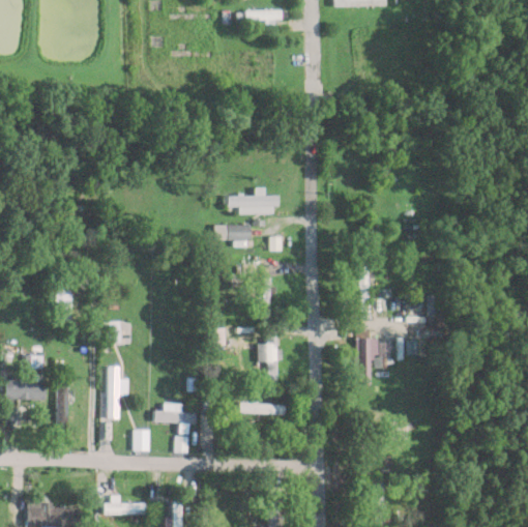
[(282,26),(282,11),(245,11),(245,22),(265,22),(265,26),(282,26)]
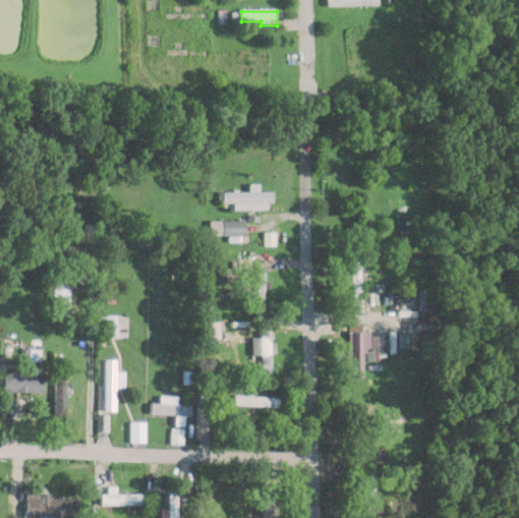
[(235,210),(274,210),(274,192),(224,192),(224,205),(235,205),(235,210)]
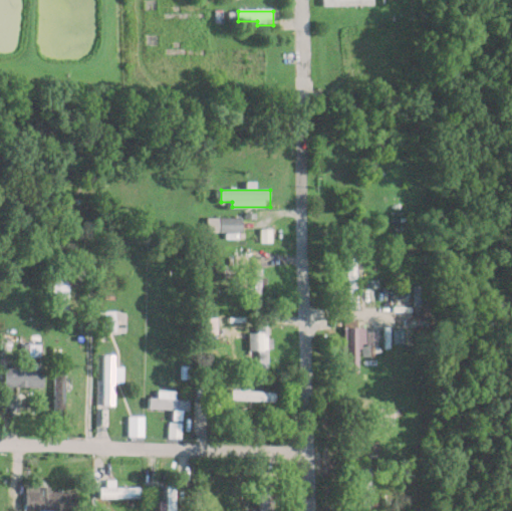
[(243,219),(207,219),(207,233),(243,233),(243,219)]
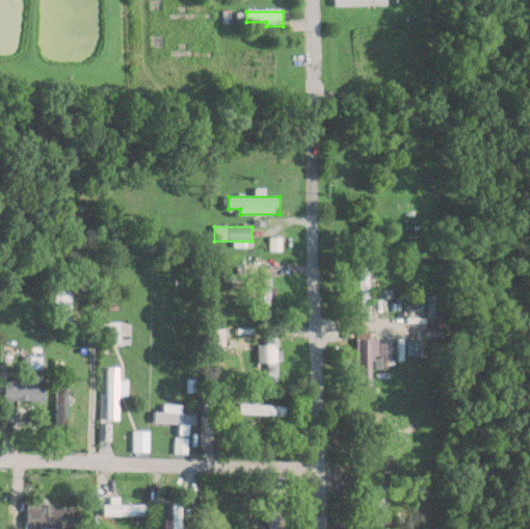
[(371,267),(362,268),(363,320),(372,320),(371,267)]
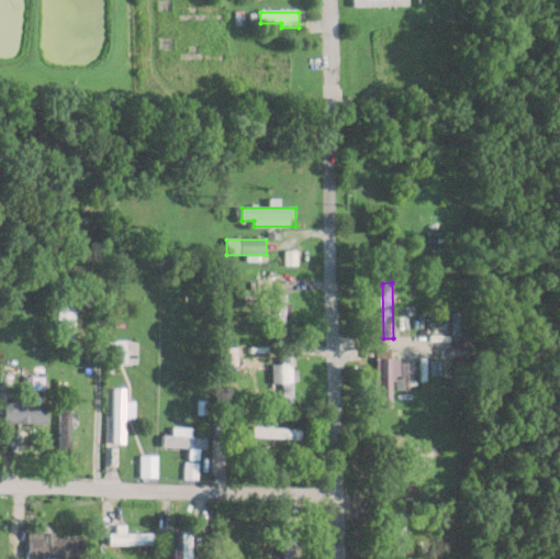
[(289,295),(272,295),(272,330),(289,330),(289,295)]
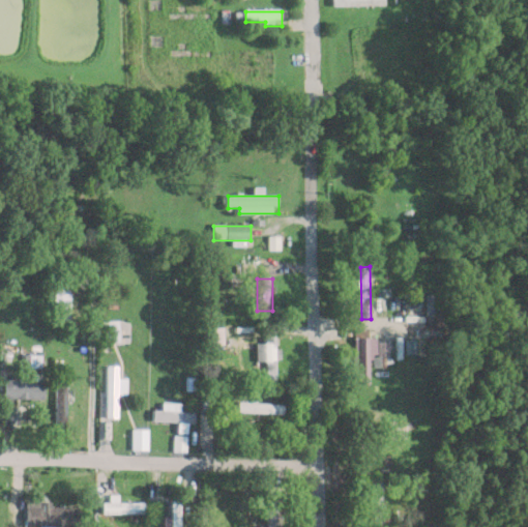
[(55,325),(71,325),(71,286),(55,286),(55,325)]
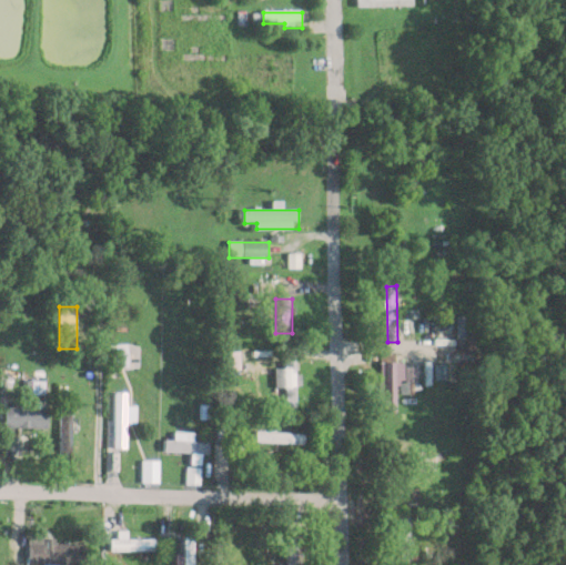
[(466,316),(440,316),(440,339),(466,339),(466,316)]
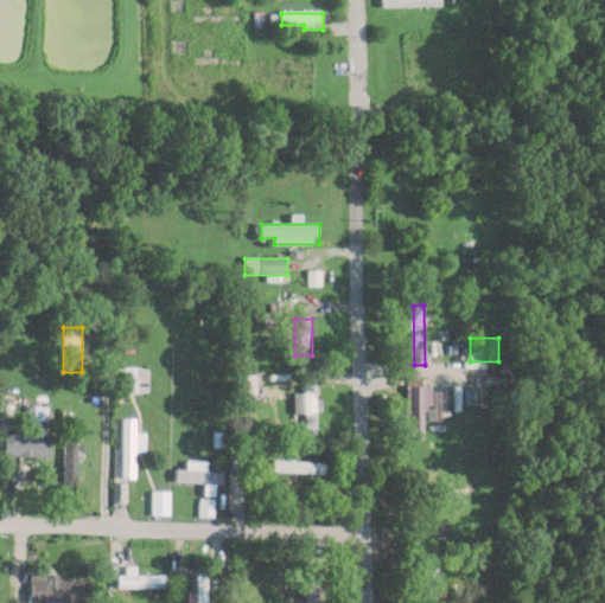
[(150,395),(150,369),(120,369),(120,395),(150,395)]
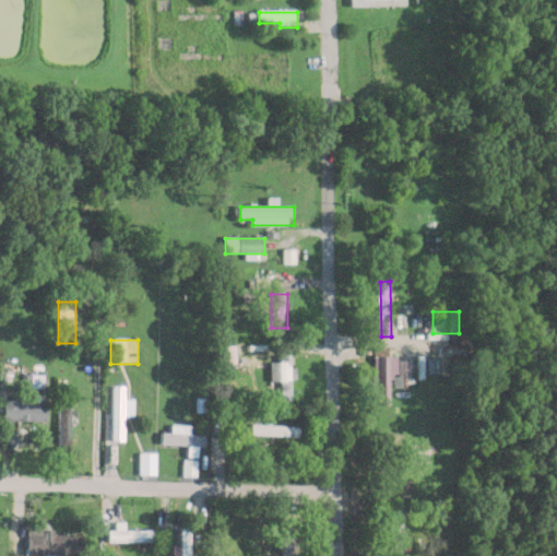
[(375,404),(392,404),(392,388),(405,389),(405,378),(411,378),(411,359),(389,359),(389,351),(376,351),(375,404)]
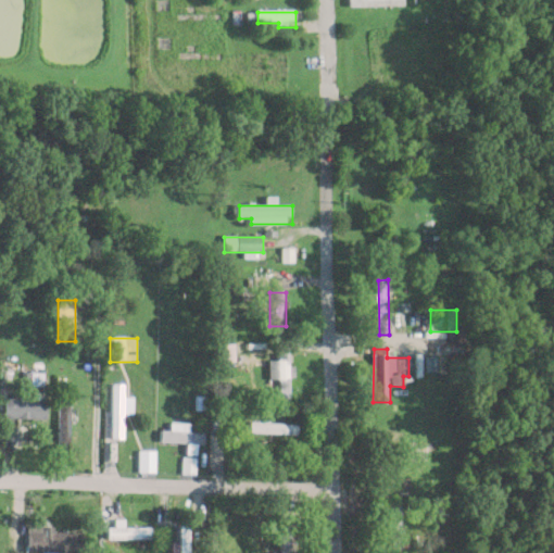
[(272,362),(272,379),(280,379),(280,402),(292,402),(292,353),(280,353),(280,362),(272,362)]
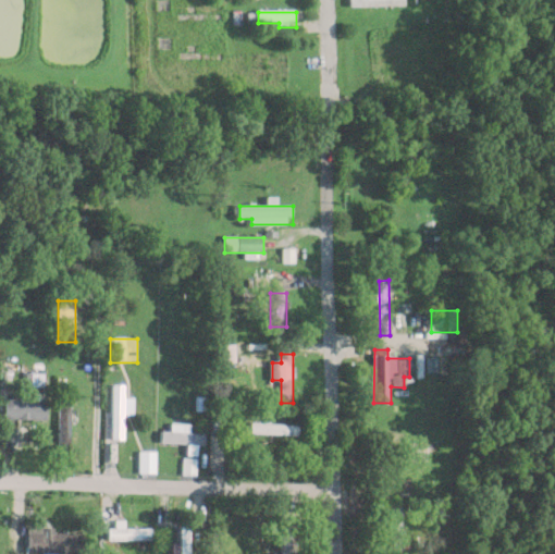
[(135,415),(135,398),(126,398),(126,386),(113,386),(113,440),(125,440),(125,415),(135,415)]
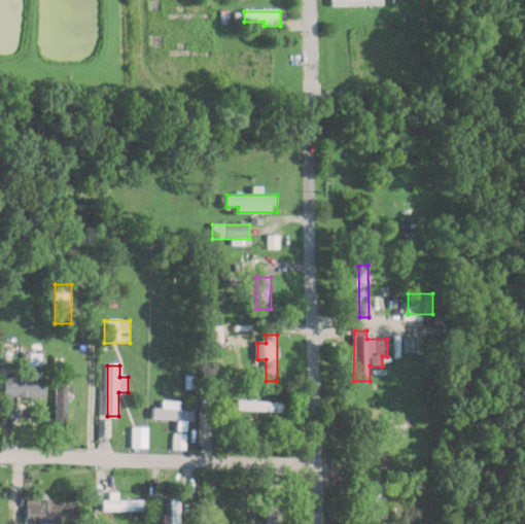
[(56,426),(68,426),(68,375),(56,375),(56,426)]
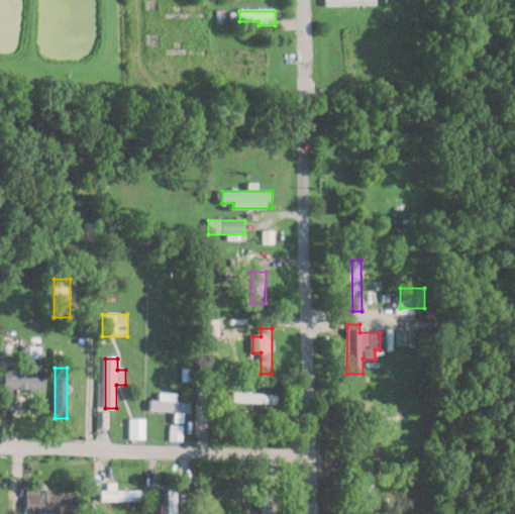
[(5,390),(43,390),(43,373),(5,373),(5,390)]
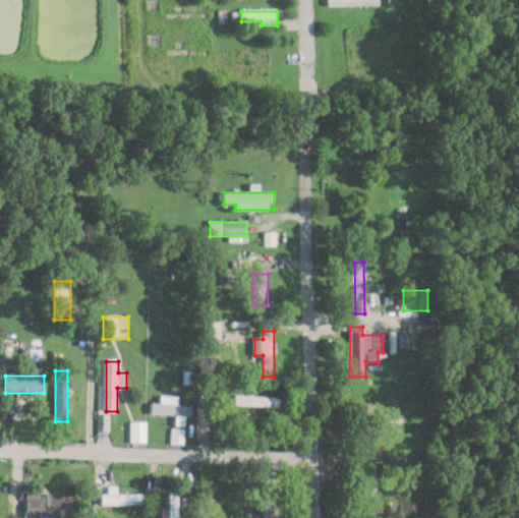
[(151,415),(176,416),(176,427),(173,427),(172,445),(184,446),(185,417),(191,417),(192,406),(178,406),(178,397),(162,397),(162,405),(152,404),(151,415)]
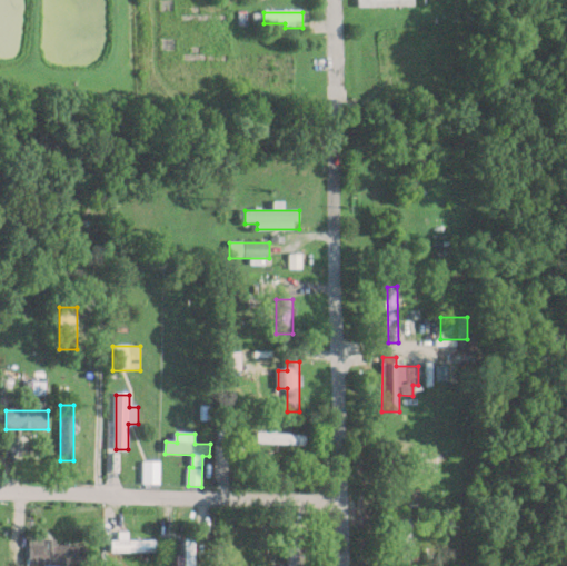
[(306,434),(257,434),(257,445),(306,445),(306,434)]
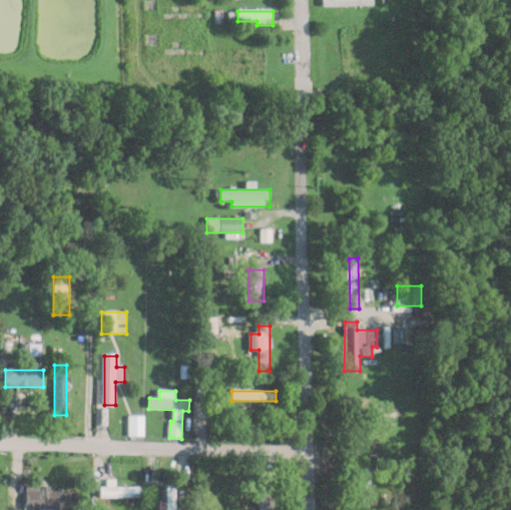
[(145,437),(145,416),(129,416),(129,437),(145,437)]
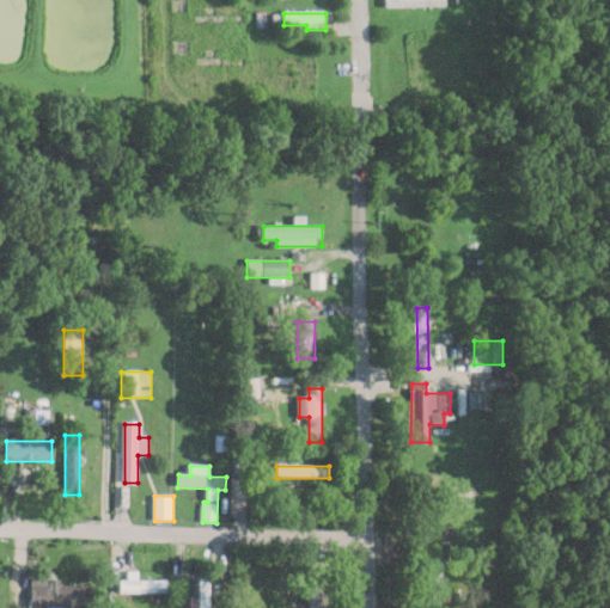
[(194,597),(194,607),(211,607),(211,578),(199,578),(199,597),(194,597)]
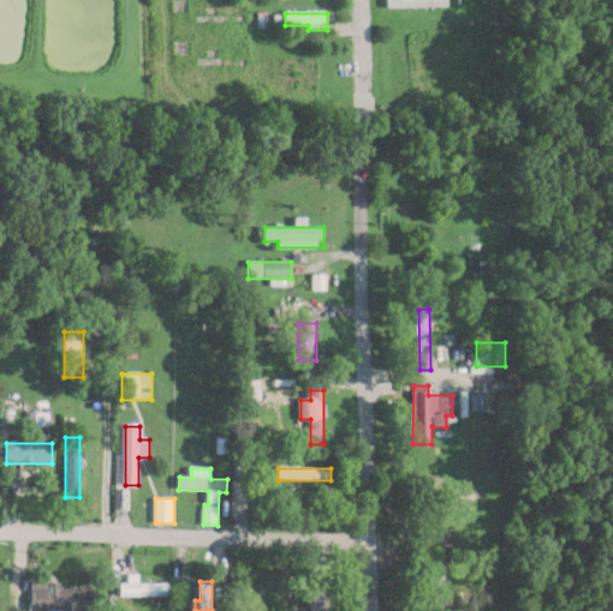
[(323,610),(323,581),(313,581),(313,610),(323,610)]
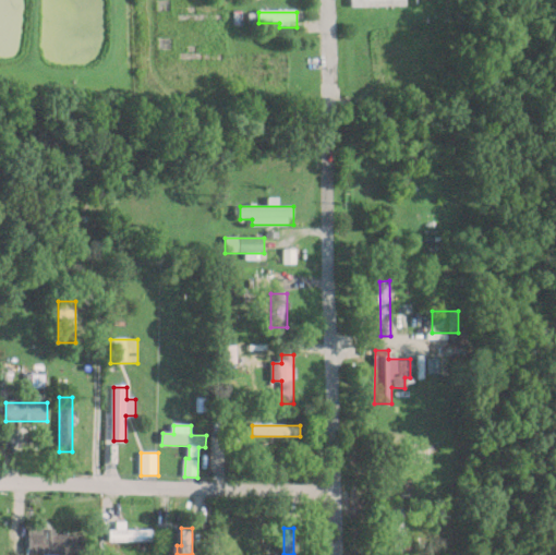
[(57,529),(29,529),(29,554),(85,554),(85,534),(57,534),(57,529)]
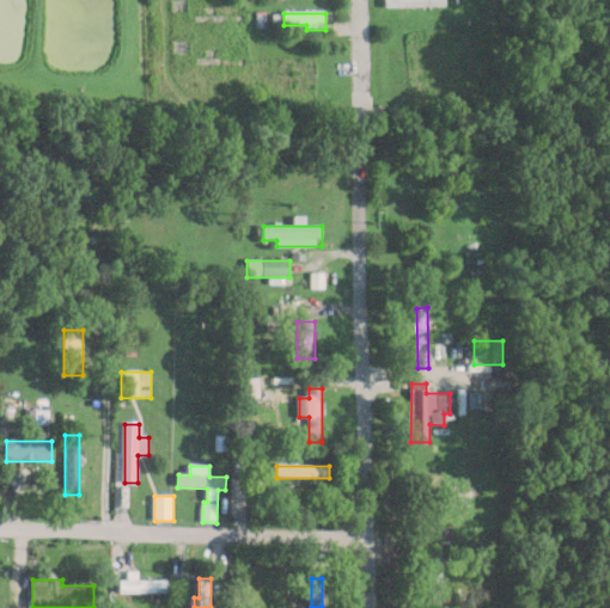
[(122,579),(122,590),(165,590),(165,579),(122,579)]
